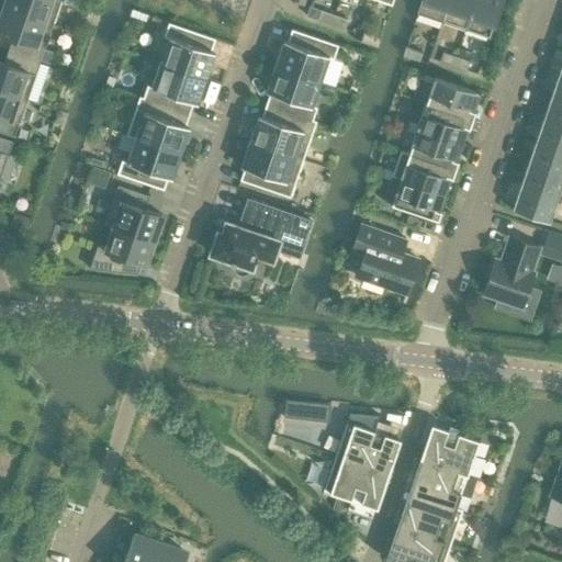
[(6,0),(3,8),(53,24),(60,0),(6,0)]
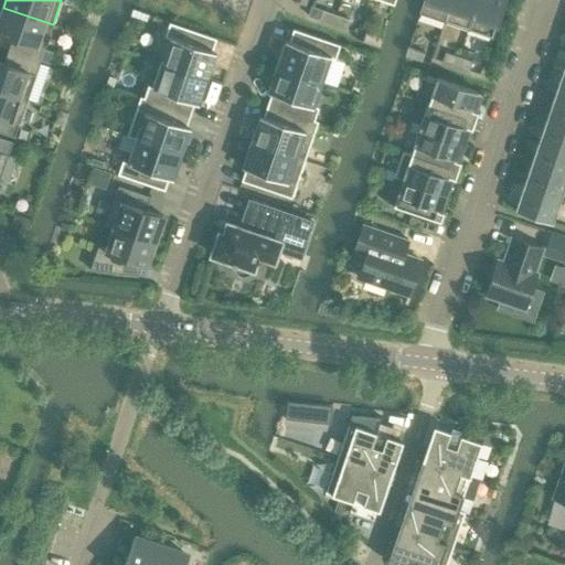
[(423,0),(419,13),(444,22),(450,0),(423,0)]
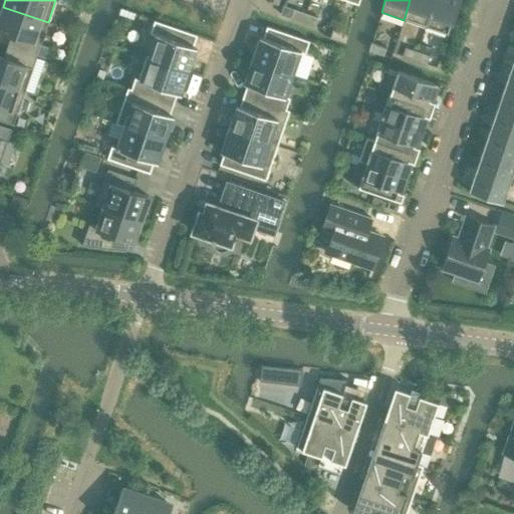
[(410,0),(404,20),(426,27),(435,0),(410,0)]
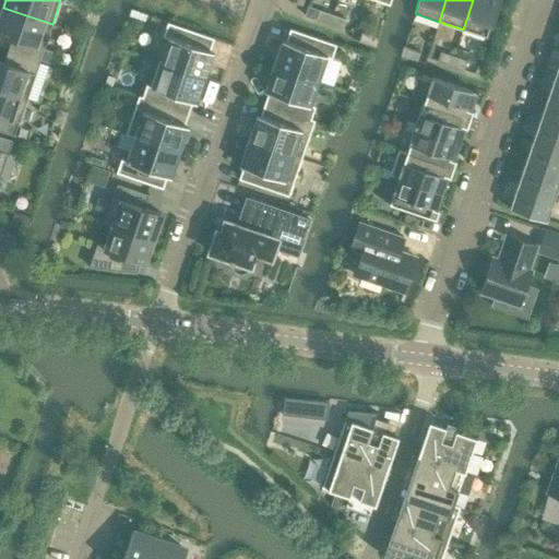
[(473,0),(463,30),(487,38),(499,0),(473,0)]
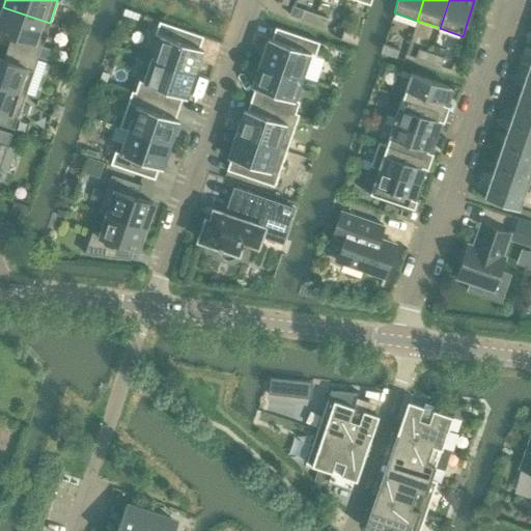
[(306,11),(292,6),(289,15),(313,23),(315,15),(306,11)]
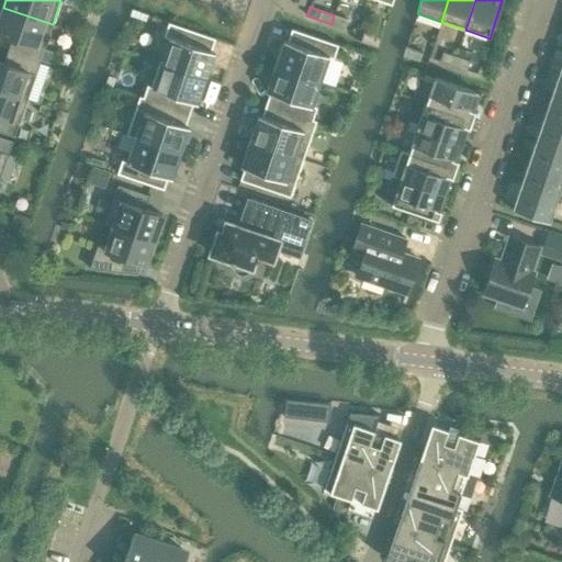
[(0,33),(12,38),(8,51),(40,62),(44,49),(47,42),(53,24),(3,8),(0,18),(0,33)]
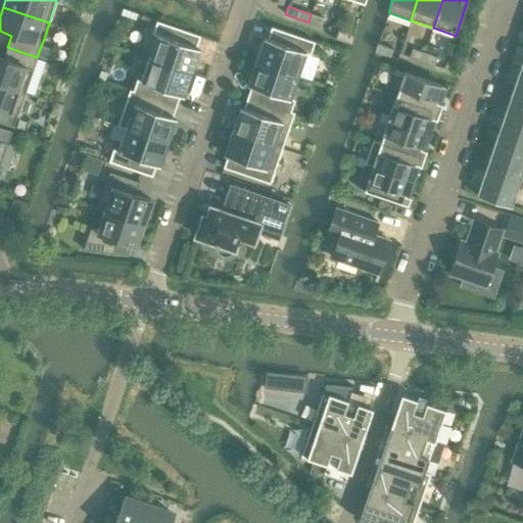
[(137,14),(122,8),(120,15),(135,20),(137,14)]
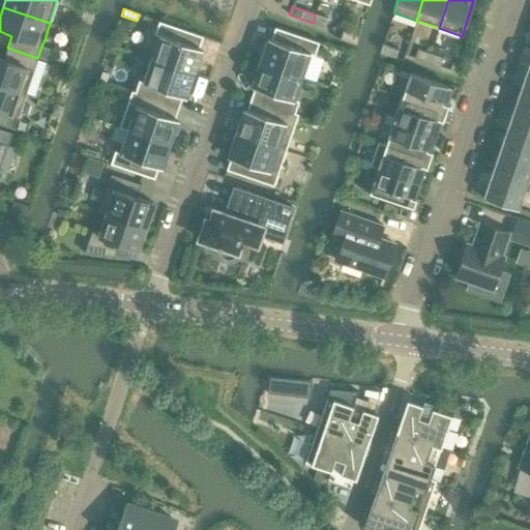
[(315,15),(313,23),(325,27),(327,19),(315,15)]
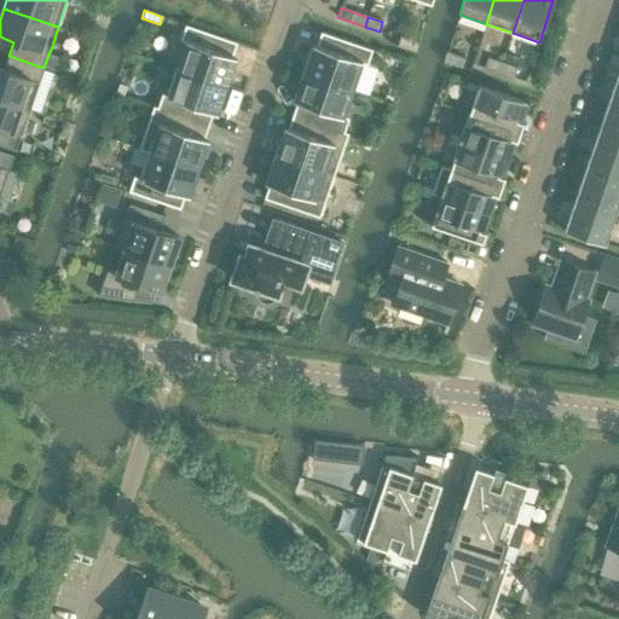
[(185,42),(177,69),(195,75),(227,86),(231,71),(237,57),(232,56),(237,42),(185,25),(180,41),(185,42)]
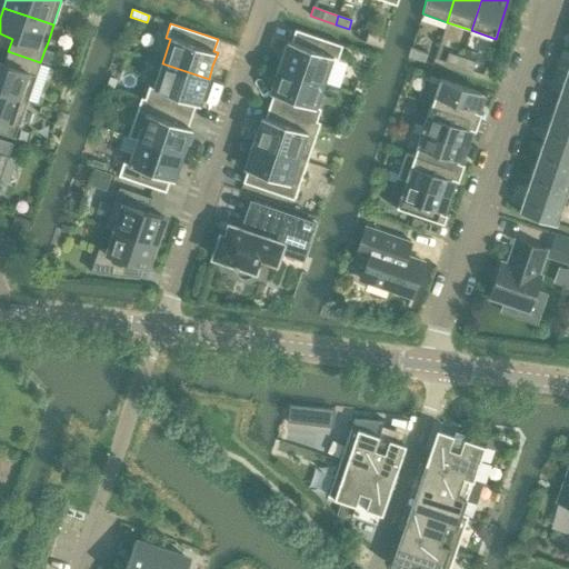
[(282,53),(278,67),(325,82),(332,58),(338,60),(342,46),(295,29),(291,42),(287,40),(282,53)]
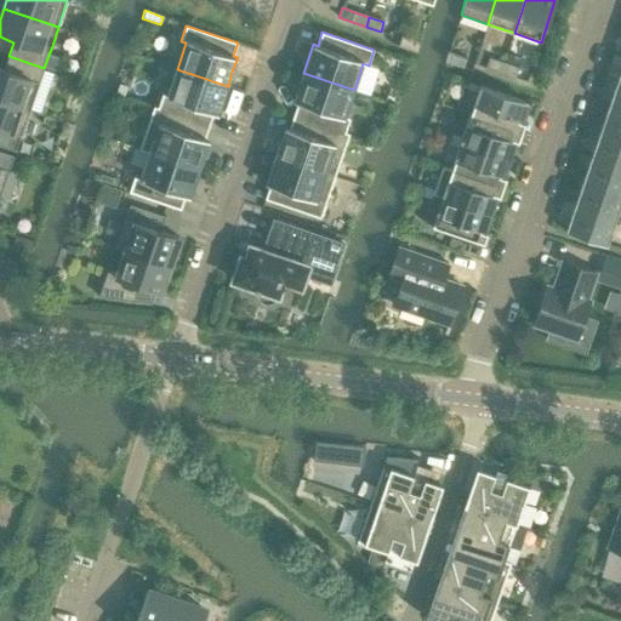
[(399,45),(405,47),(417,52),(421,41),(402,35),(399,45)]
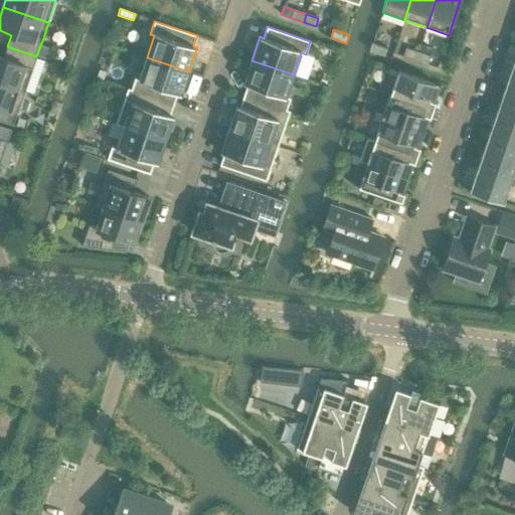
[(371,42),(369,50),(375,53),(384,55),(387,47),(371,42)]
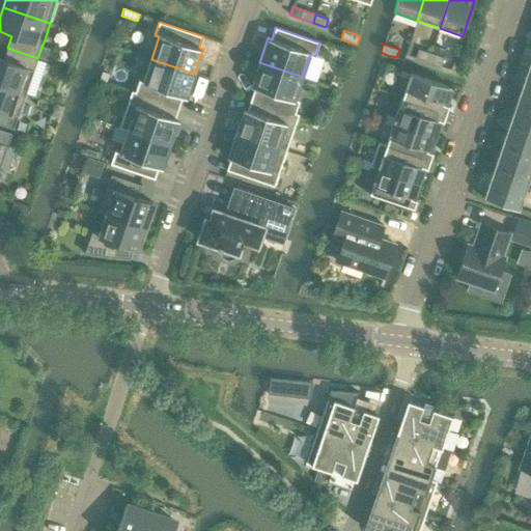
[(0,58),(0,84),(26,93),(32,75),(33,71),(37,58),(7,48),(3,60),(0,58)]
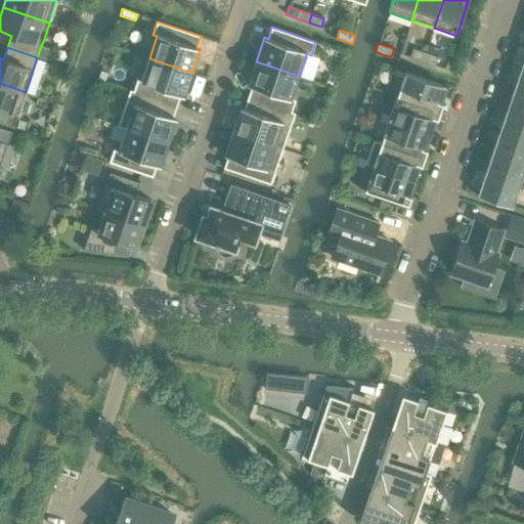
[(410,57),(423,61),(425,52),(412,48),(410,57)]
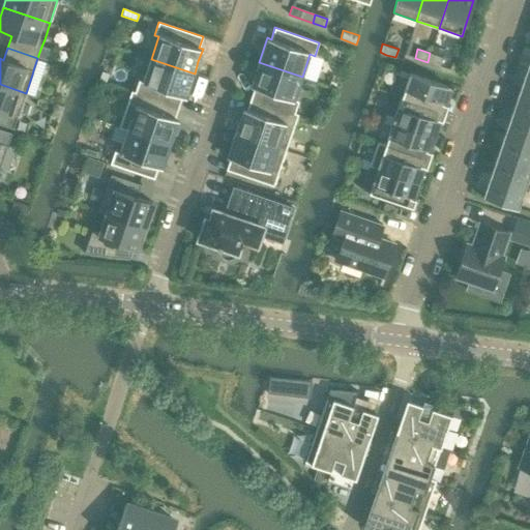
[(430,53),(428,62),(439,66),(442,57),(430,53)]
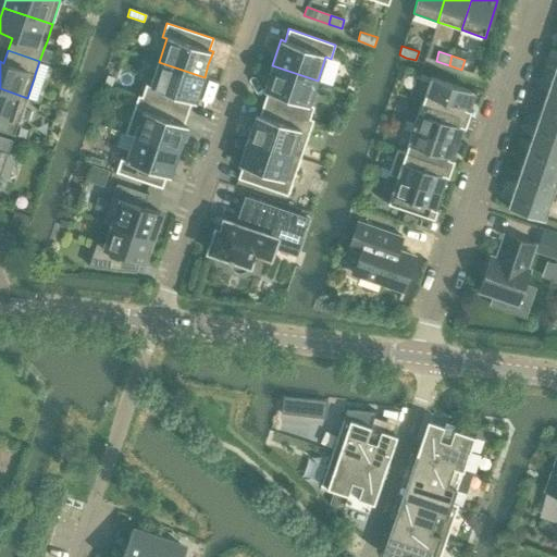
[(138,95),(138,96),(188,113),(192,101),(196,103),(200,90),(205,77),(175,67),(159,62),(151,86),(146,84),(141,97),(138,95)]
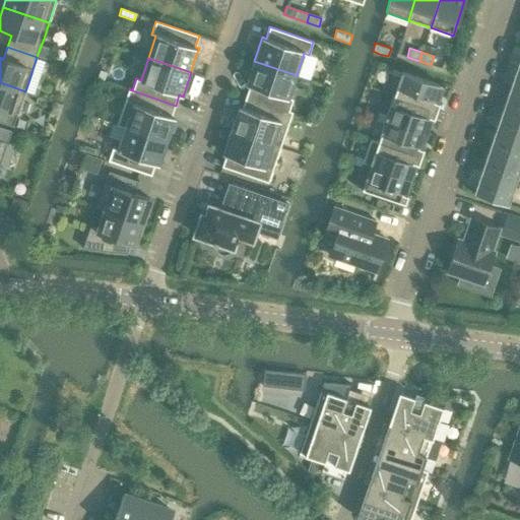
[(249,86),(246,96),(293,113),(293,112),(289,111),(294,100),(288,98),(297,75),(254,61),(250,73),(246,85),(249,86)]
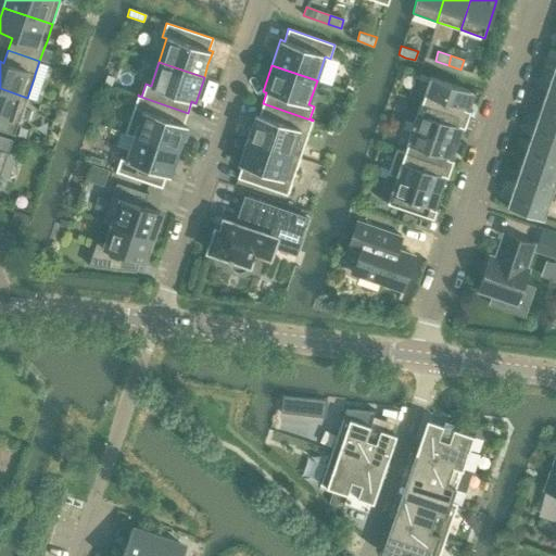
[(546,89),(544,95),(555,98),(555,73),(552,72),(551,76),(546,89)]
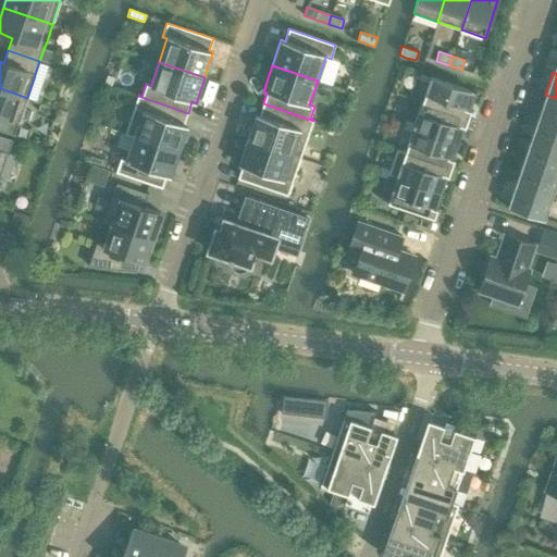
[(429,83),(422,102),(468,119),(471,110),(470,110),(465,108),(471,91),(421,74),(420,79),(429,83)]
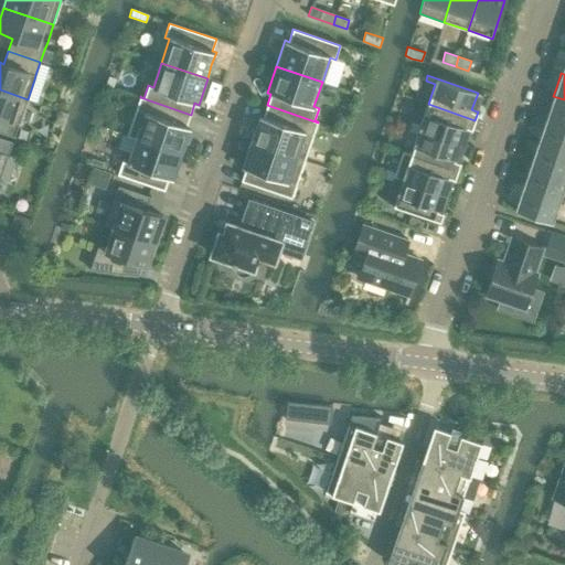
[(28,99),(0,89),(0,132),(14,138),(19,125),(28,99)]
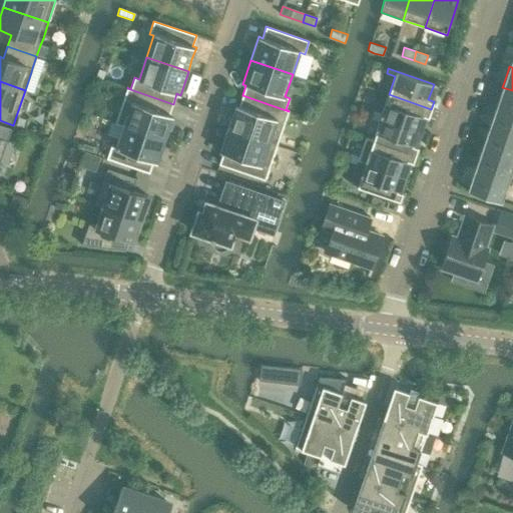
[(497,103),(495,108),(512,113),(512,90),(502,87),(501,90),(497,103)]
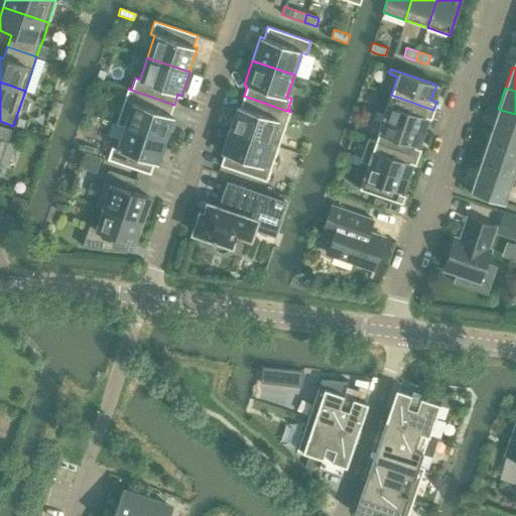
[(128,89),(116,123),(140,131),(165,140),(169,128),(173,117),(170,115),(174,105),(128,89)]
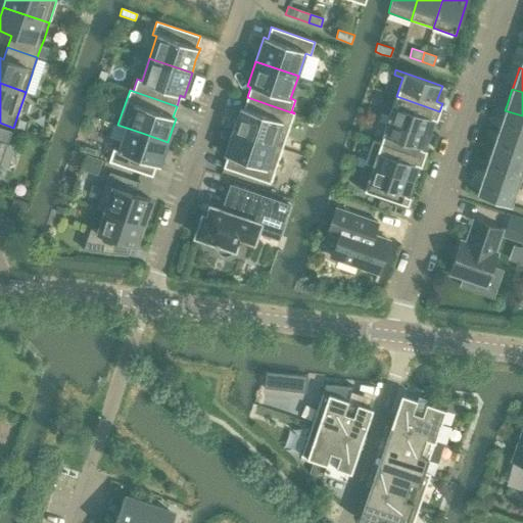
[(381,113),(380,116),(426,133),(431,117),(435,119),(435,120),(436,120),(439,111),(396,96),(389,115),(381,113)]
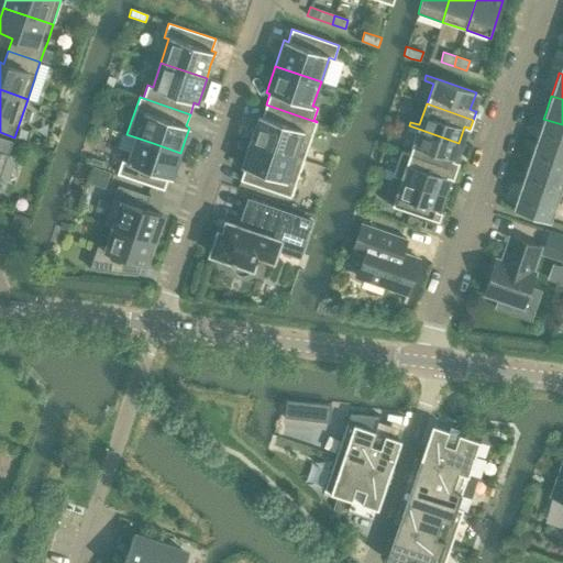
[(254,128),(250,141),(304,159),(317,122),(266,105),(262,117),(258,116),(254,128)]
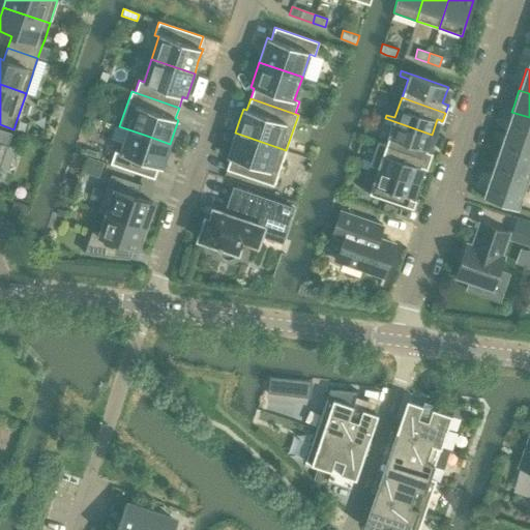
[(506,127),(504,133),(529,141),(529,117),(511,112),(510,115),(506,127)]
